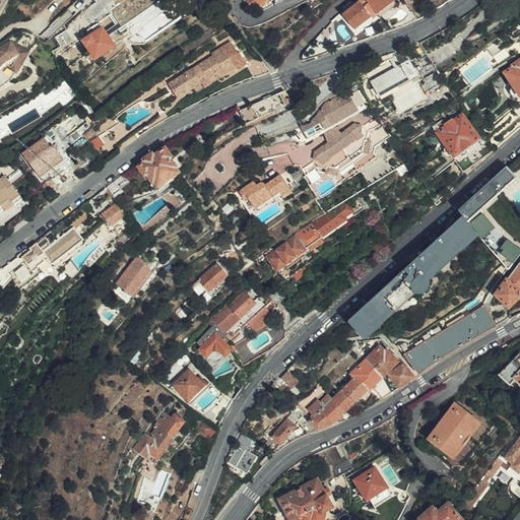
[(163,0),(119,0),(109,5),(118,23),(164,2),(163,0)]
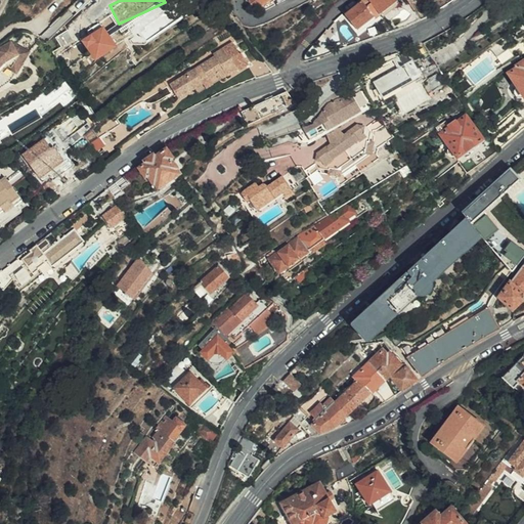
[(369,0),(373,4),(367,7),(362,0),(346,13),(357,28),(374,15),(375,16),(396,0),(369,0)]
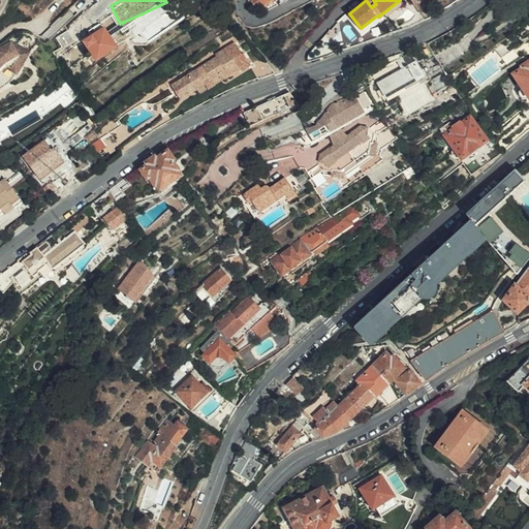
[(94,27),(88,31),(91,35),(85,39),(97,58),(116,44),(103,27),(97,32),(94,27)]
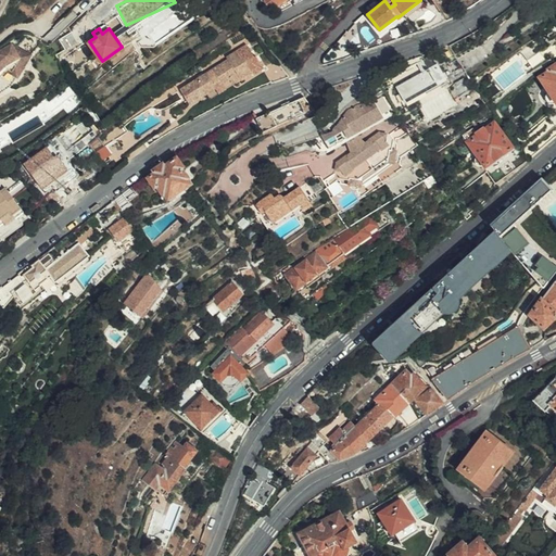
[(245,37),(241,28),(234,34),(227,38),(231,46),(245,37)]
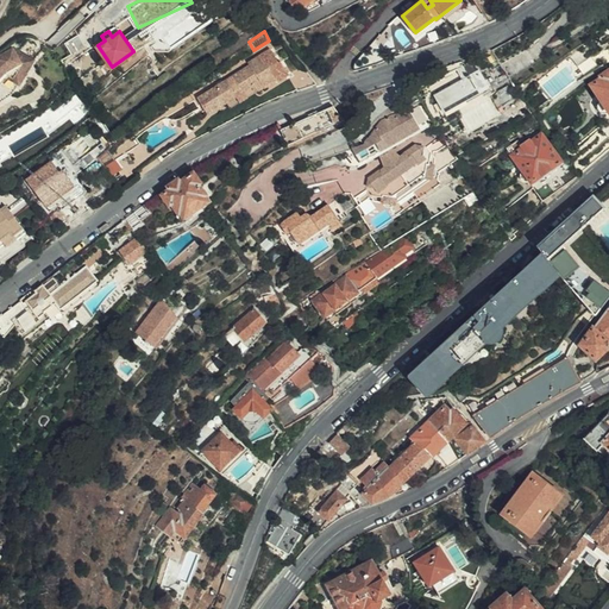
[(74,58),(89,50),(80,33),(66,42),(74,58)]
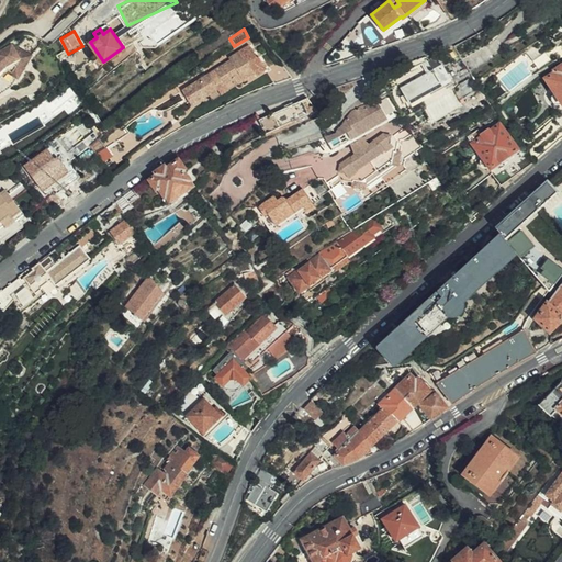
[(484,46),(475,34),(460,43),(469,56),(484,46)]
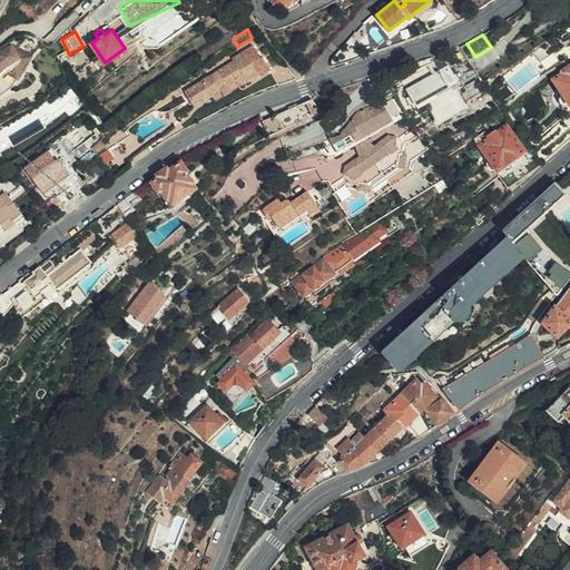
[(25,46),(23,48),(36,57),(47,48),(31,37),(25,46)]
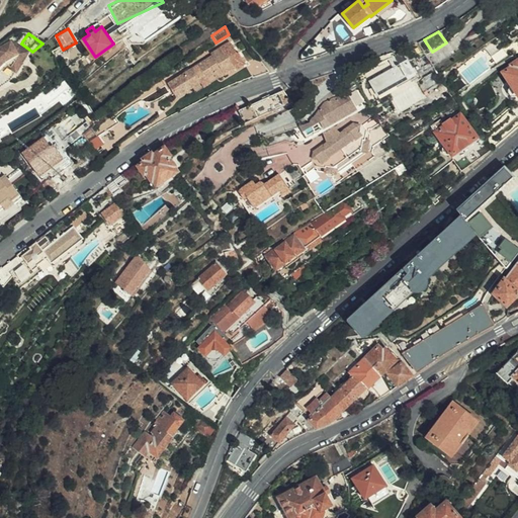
[(0,49),(0,84),(3,82),(13,80),(32,52),(21,44),(22,41),(19,38),(17,41),(0,49)]
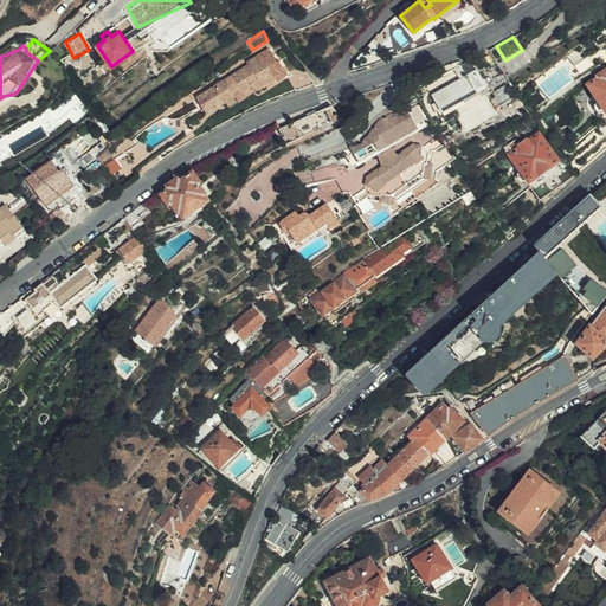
[(247,63),(206,90),(213,103),(221,97),(224,102),(234,95),(237,98),(255,86),(255,88),(260,84),(262,85),(276,78),(269,66),(268,68),(258,53),(246,60),(247,63)]
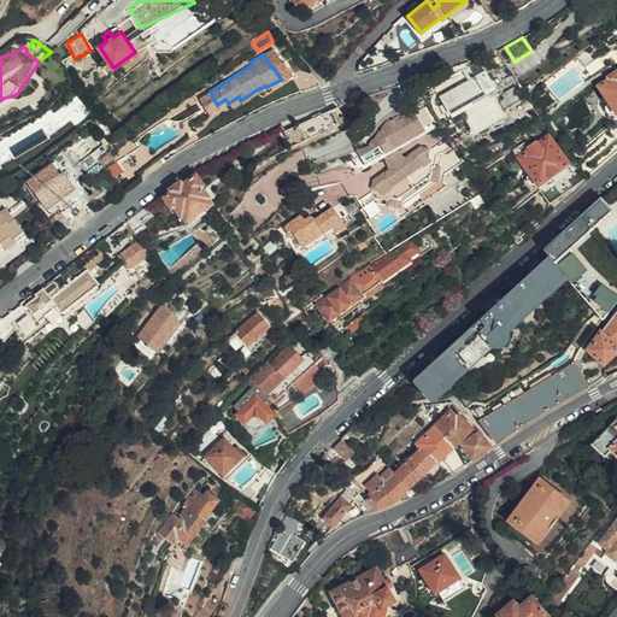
[(493,87),(476,57),(464,60),(472,77),(439,95),(448,113),(493,87)]
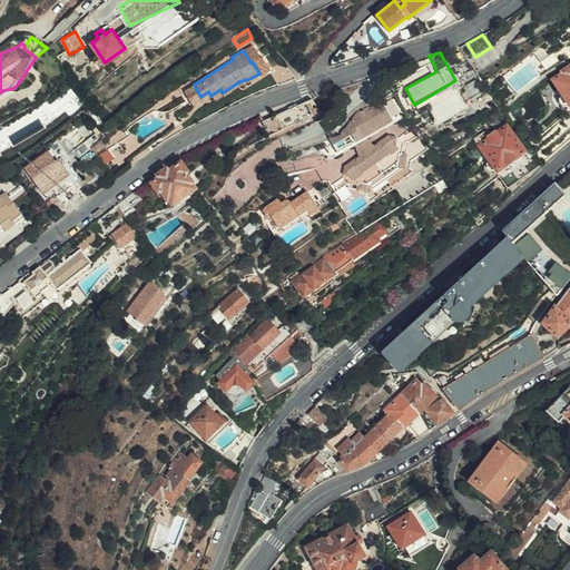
[(294,77),(283,61),(269,70),(278,84),(294,77)]
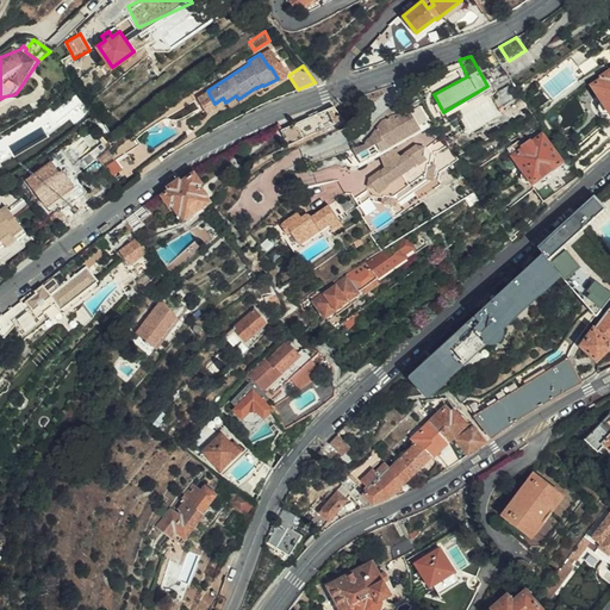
[(601,79),(592,85),(602,100),(599,101),(598,109),(602,113),(608,113),(602,126),(607,132),(609,129),(609,69),(599,76),(601,79)]
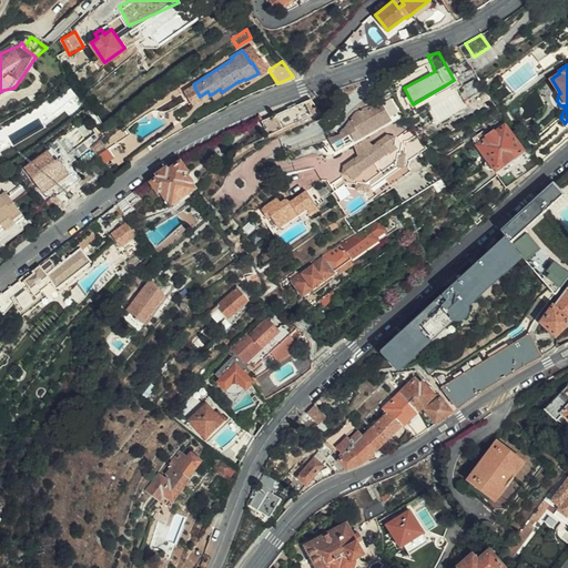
[(82,92),(74,82),(54,97),(61,108),(82,92)]
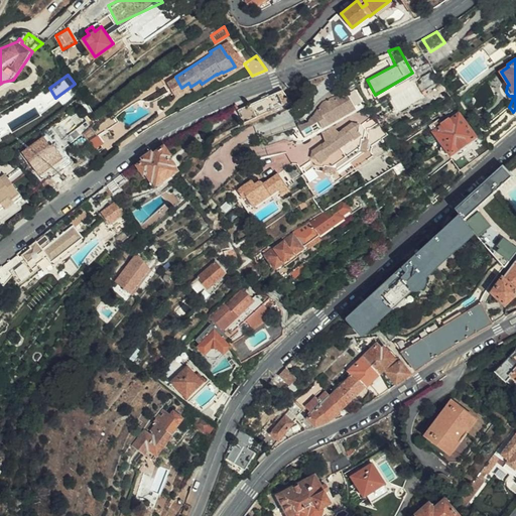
[(181,88),(175,77),(166,83),(177,99),(190,87),(188,83),(181,88)]
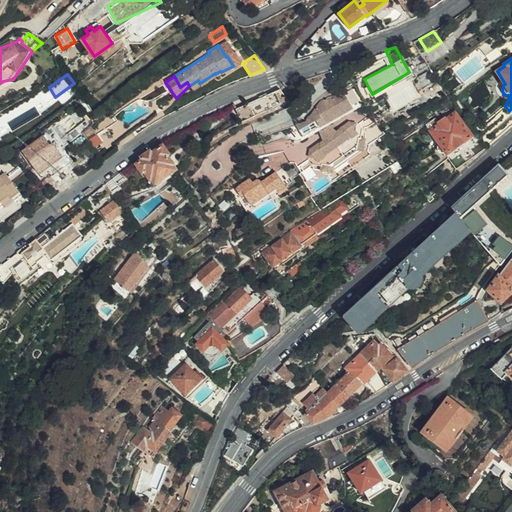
[(88,87),(81,92),(86,99),(93,93),(88,87)]
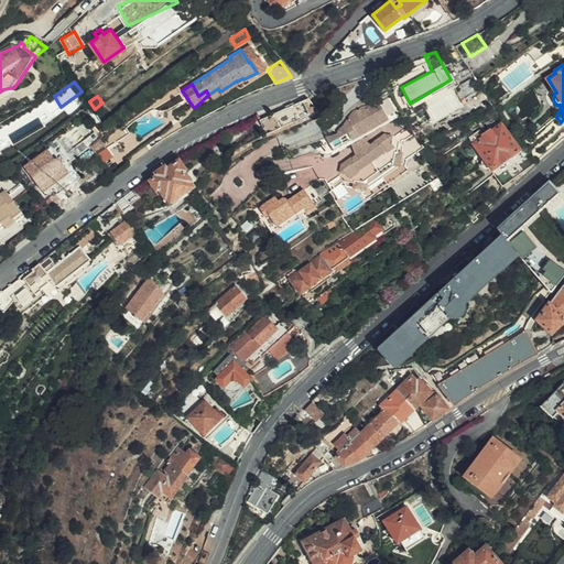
[(274,114),(280,127),(317,109),(310,96),(274,114)]
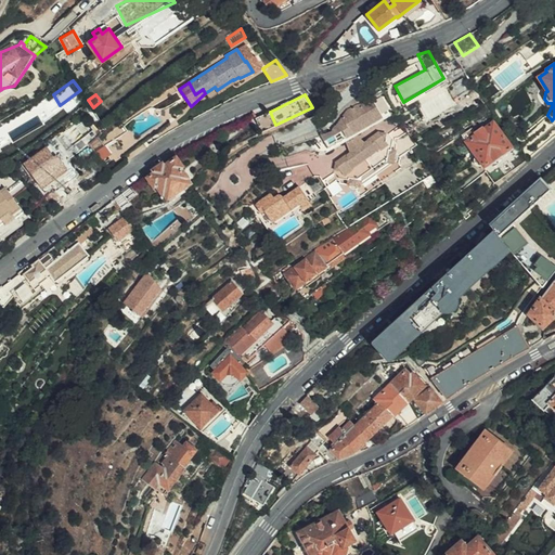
[(327,147),(345,138),(353,132),(382,116),(372,98),(347,110),(333,130),(321,136),(327,147)]
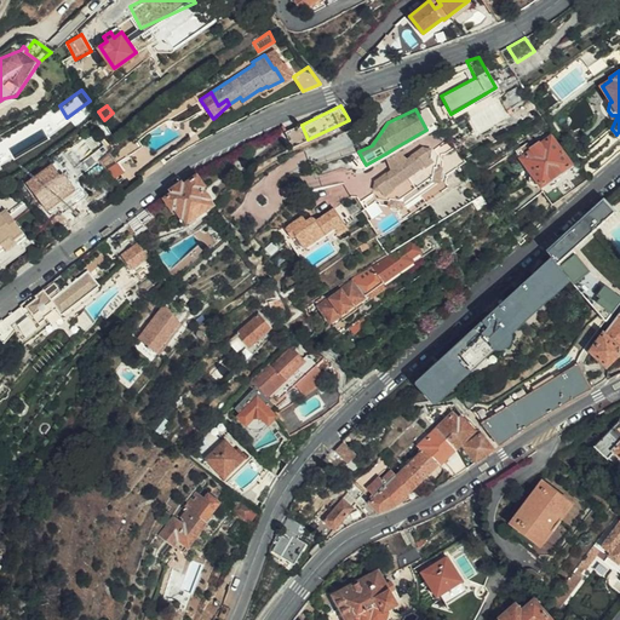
[(293,147),(308,139),(302,125),(286,132),(293,147)]
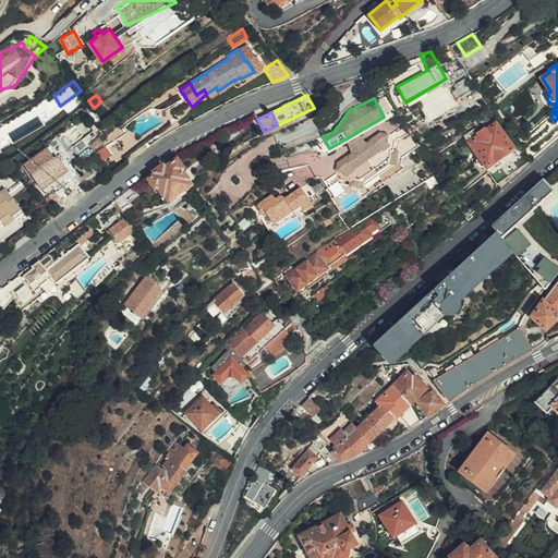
[(530,161),(518,144),(513,148),(496,123),(486,131),(484,128),(476,133),(474,129),(465,135),(480,156),(477,157),(476,161),(477,165),(481,167),(484,167),(486,166),(487,167),(485,168),(496,184),(530,161)]
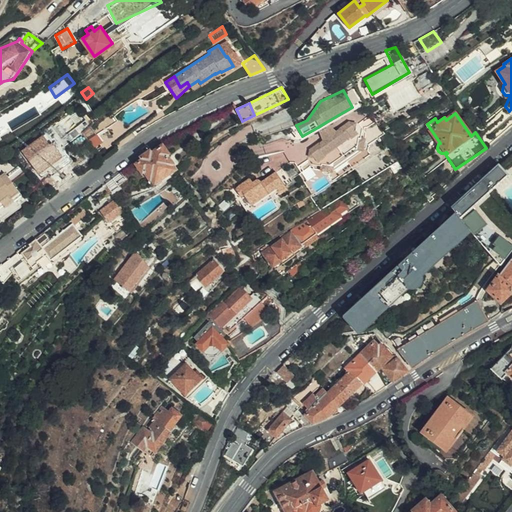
[(112,123),(117,119),(114,115),(109,119),(112,123)]
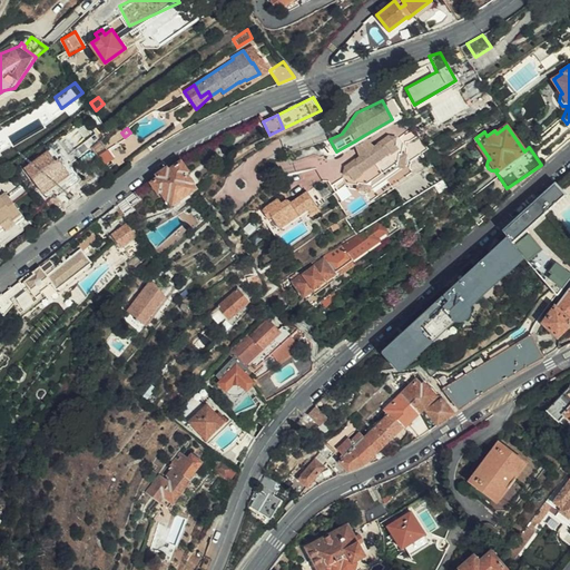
[(55,192),(56,193),(78,173),(70,161),(89,147),(102,137),(104,136),(99,129),(60,160),(57,156),(55,158),(48,150),(26,167),(48,196),(55,192)]
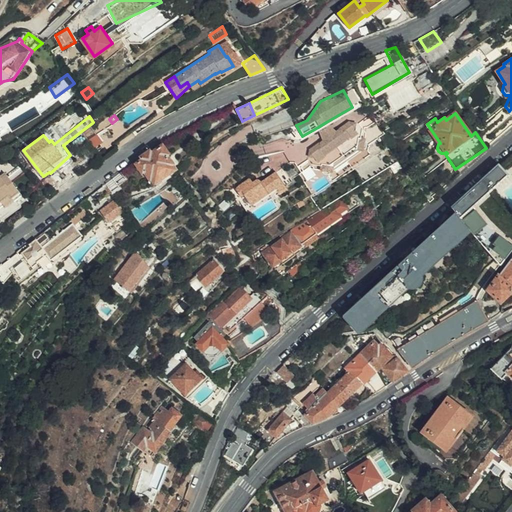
[(334,130),(322,139),(309,148),(307,159),(310,163),(320,165),(320,169),(332,171),(332,165),(356,148),(362,149),(363,148),(365,138),(360,137),(362,127),(358,122),(348,121),(334,130)]
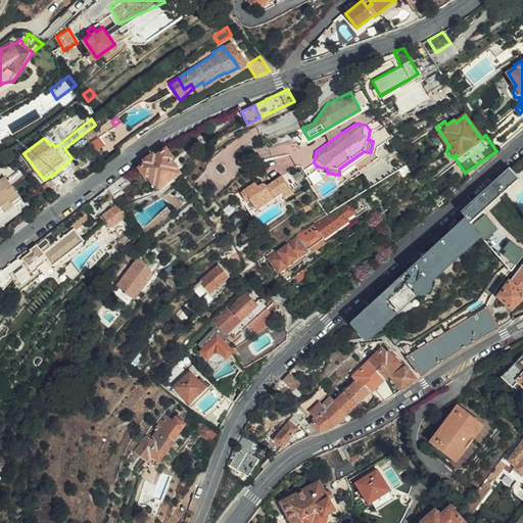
[(131,136),(122,125),(111,133),(120,144),(131,136)]
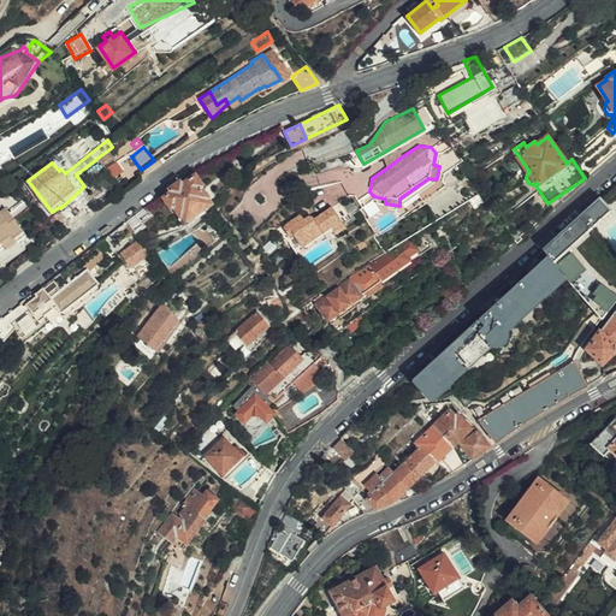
[(392,147),(383,153),(388,167),(402,157),(392,147)]
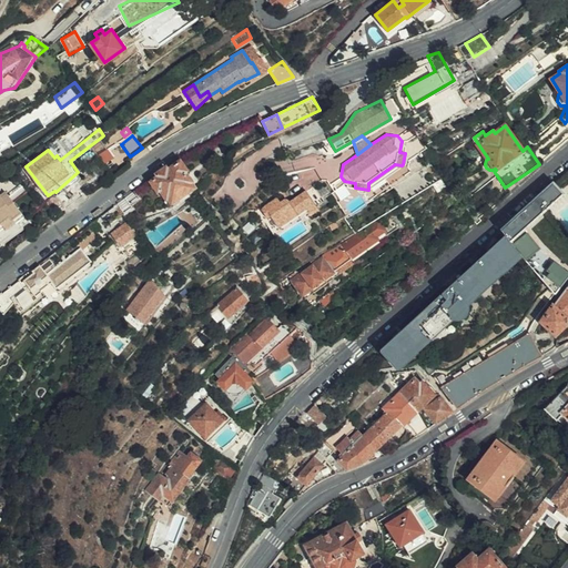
[(112,155),(102,137),(89,146),(97,156),(102,164),(112,155)]
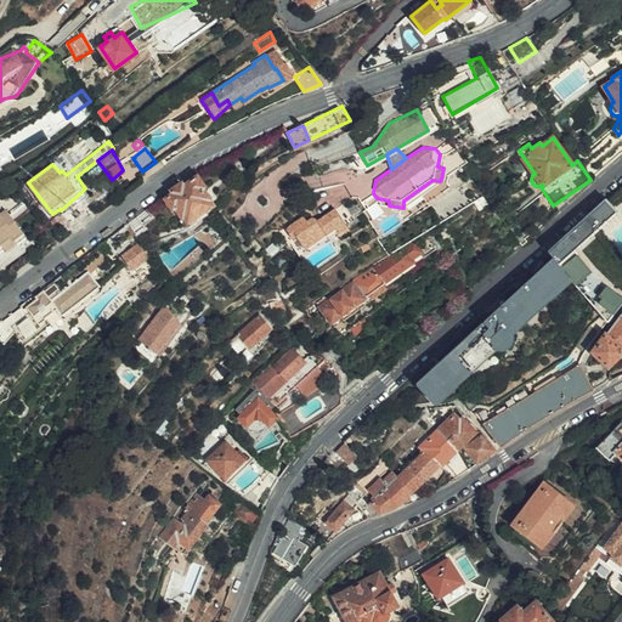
[(209,207),(211,204),(208,199),(209,198),(202,187),(204,186),(197,176),(185,185),(182,182),(173,190),(174,192),(164,198),(173,208),(175,207),(182,218),(185,216),(188,221),(186,221),(188,224),(210,208),(209,207)]
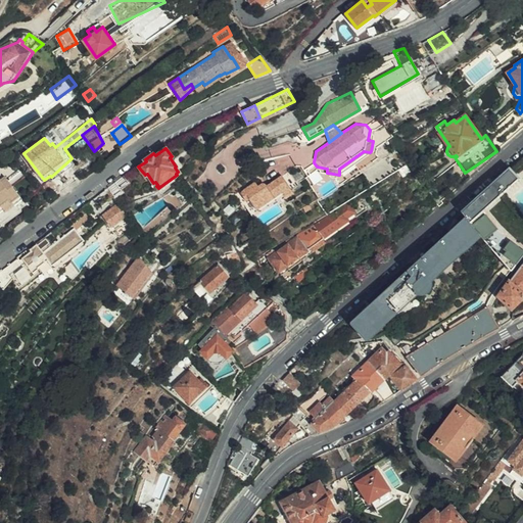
[(339,169),(339,175),(370,152),(364,151),(339,169)]
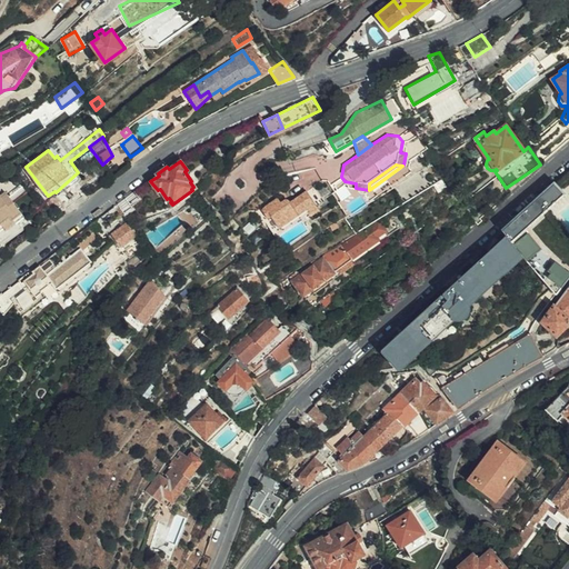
[(78,172),(56,192),(58,195),(56,197),(65,207),(79,196),(71,185),(81,176),(78,172)]
